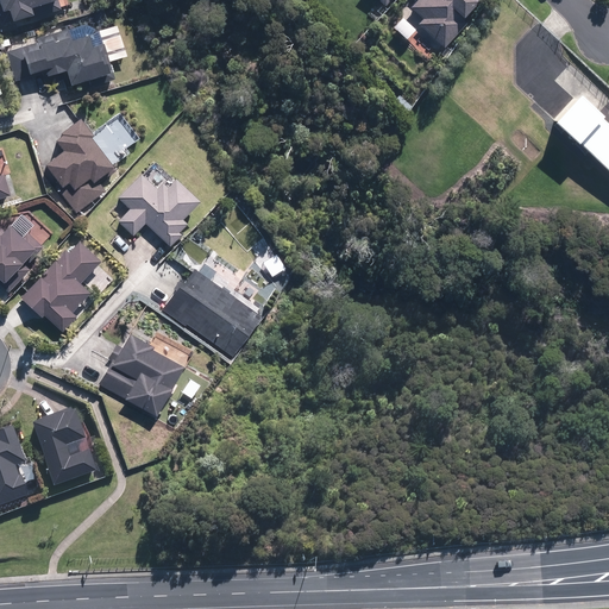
[(54,0),(4,0),(7,10),(14,7),(18,18),(41,12),(38,5),(54,0)]
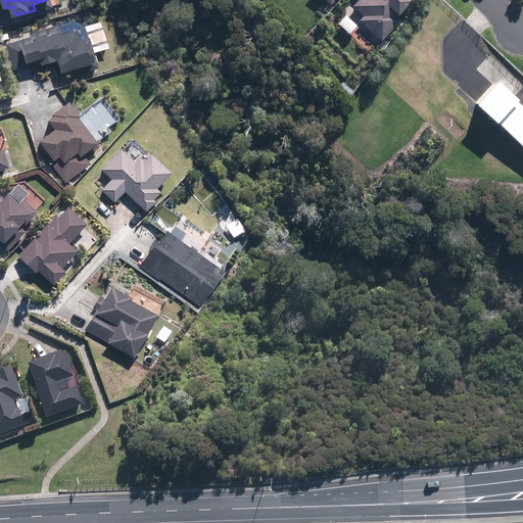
[(413,0),(359,0),(354,5),(365,15),(361,20),(384,41),(407,16),(402,12),(413,0)]
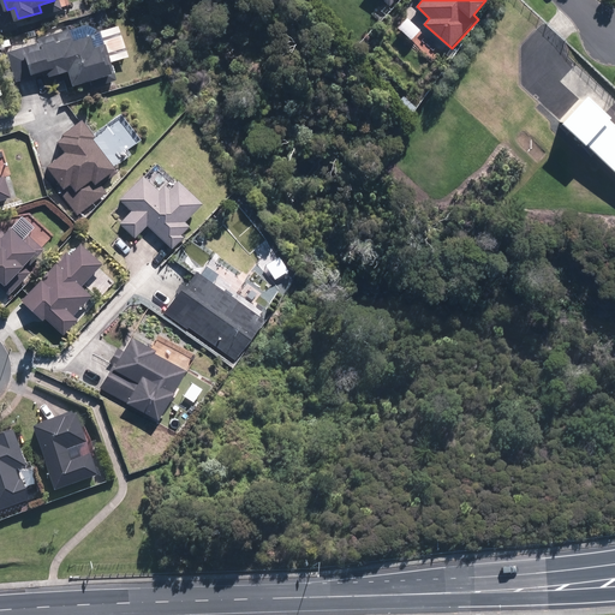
[(425,31),(408,17),(399,28),(415,42),(425,31)]
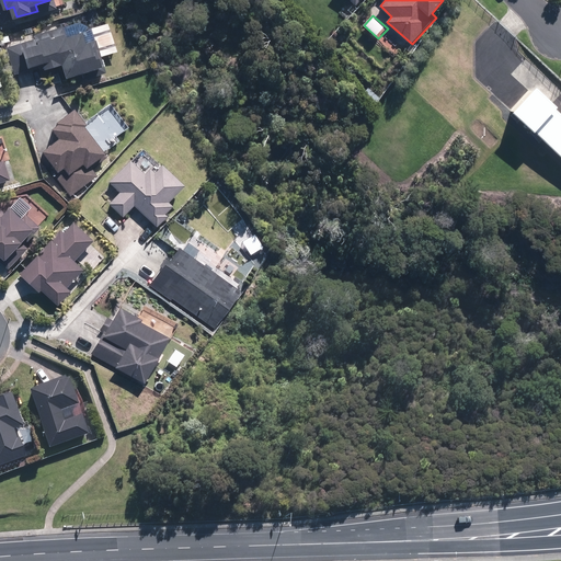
[(72,34),(68,23),(8,47),(19,73),(44,64),(46,69),(64,63),(70,78),(98,67),(100,75),(111,70),(104,56),(121,49),(110,20),(72,34)]
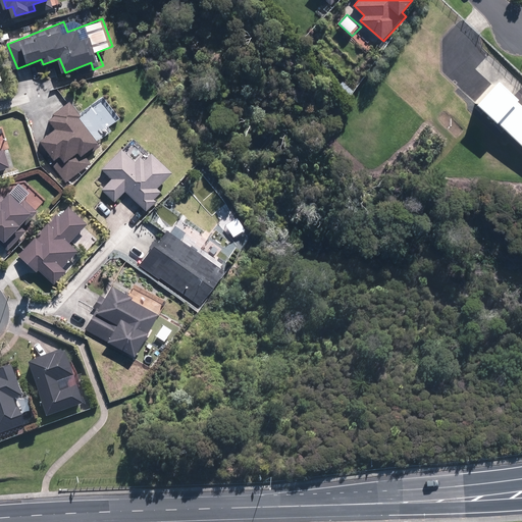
[(344,80),(336,86),(348,97),(355,91),(344,80)]
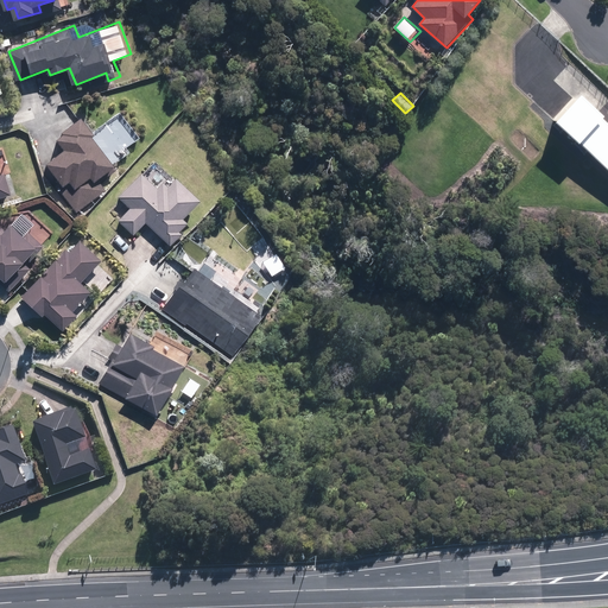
[(607,119),(581,93),(558,116),(607,165),(607,119)]
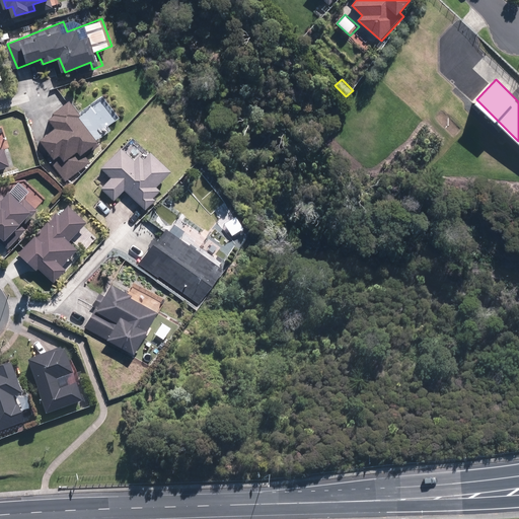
[(93,159),(85,150),(119,121),(99,98),(83,113),(71,98),(49,117),(55,125),(40,139),(53,154),(48,159),(68,181),(93,159)]
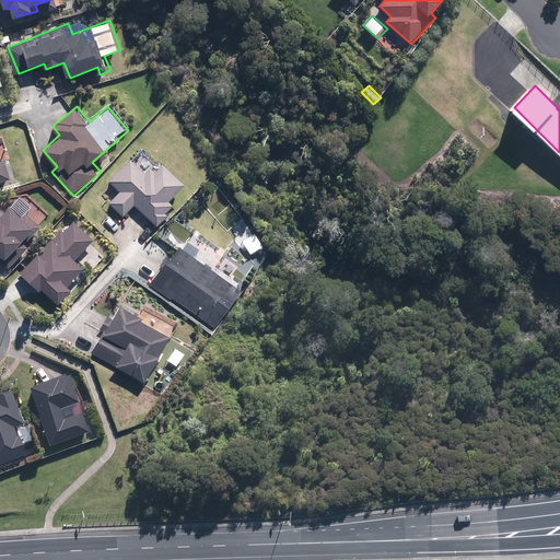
[(137,153),(111,179),(124,193),(111,206),(123,219),(137,203),(158,224),(176,206),(170,199),(189,179),(170,160),(156,173),(137,153)]
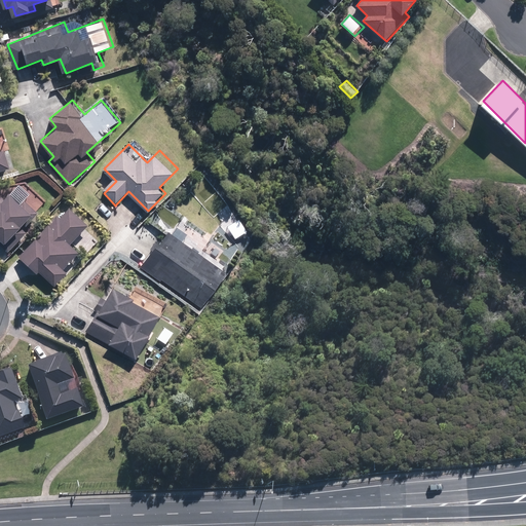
[(0,171),(13,167),(8,145),(0,147),(0,171)]
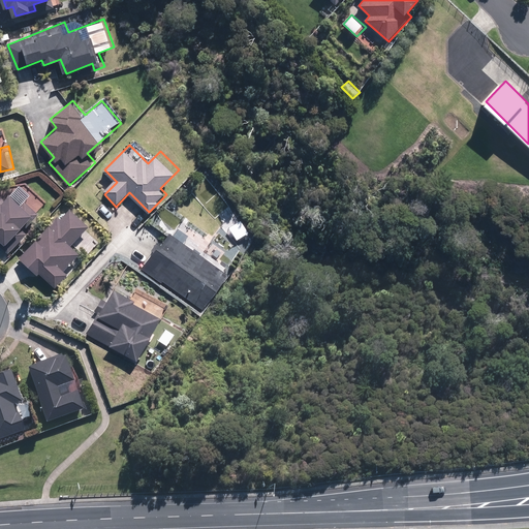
[(23,229),(39,211),(17,190),(8,200),(0,192),(0,242),(11,253),(28,235),(23,229)]
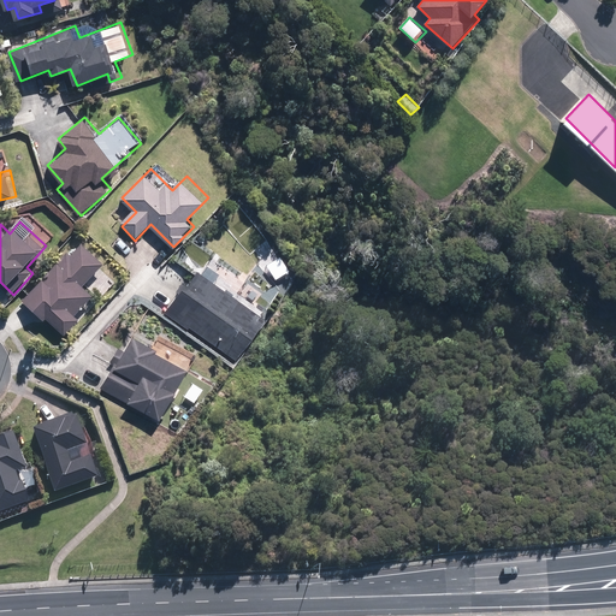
[(102,262),(78,241),(24,301),(65,337),(80,320),(73,314),(90,295),(81,286),(102,262)]
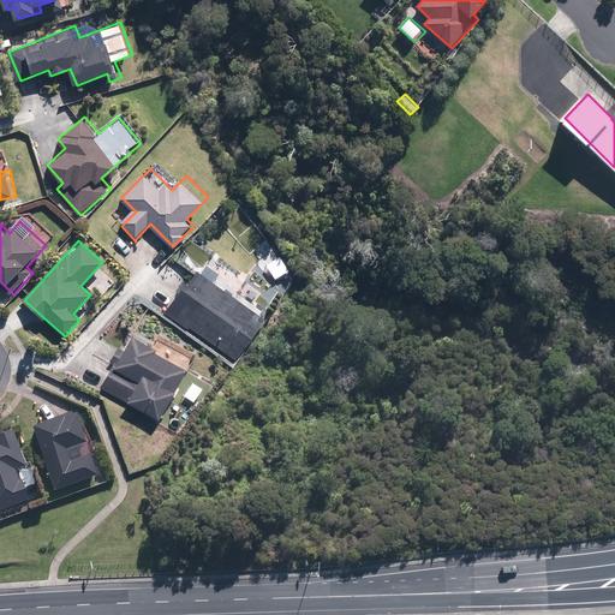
[(281,255),(267,263),(276,279),(291,270),(281,255)]
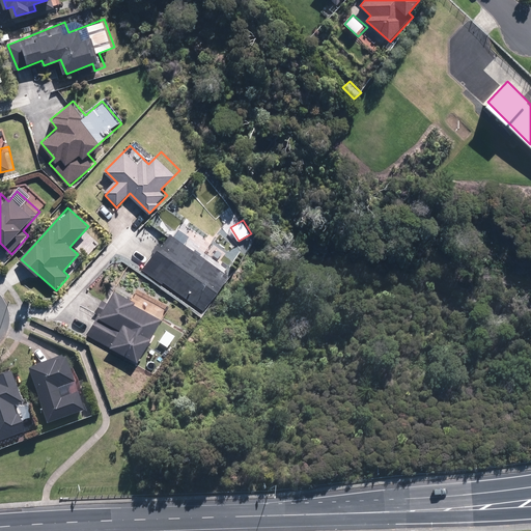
[(229,274),(171,232),(143,271),(200,313),(229,274)]
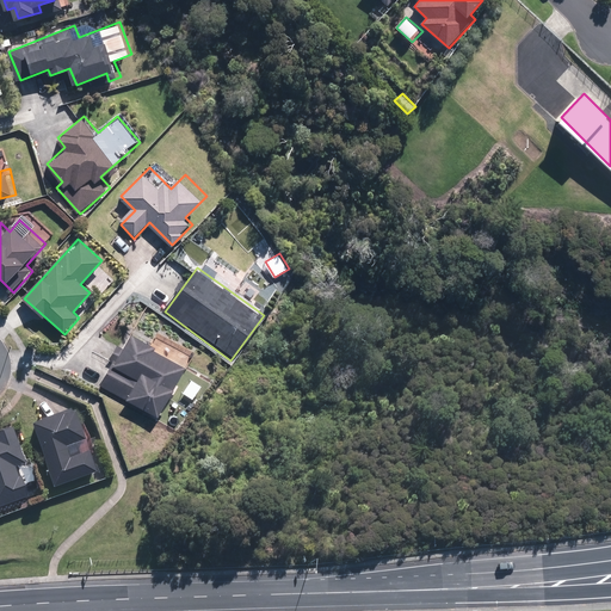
[(160,344),(135,331),(127,349),(118,344),(109,362),(112,363),(102,384),(161,415),(187,364),(158,349),(160,344)]
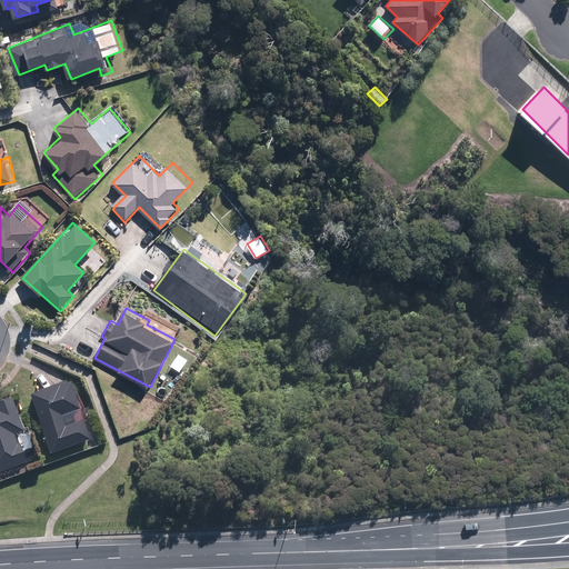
[(69,385),(68,380),(35,391),(53,453),(92,441),(85,420),(68,426),(65,416),(82,410),(73,383),(69,385)]
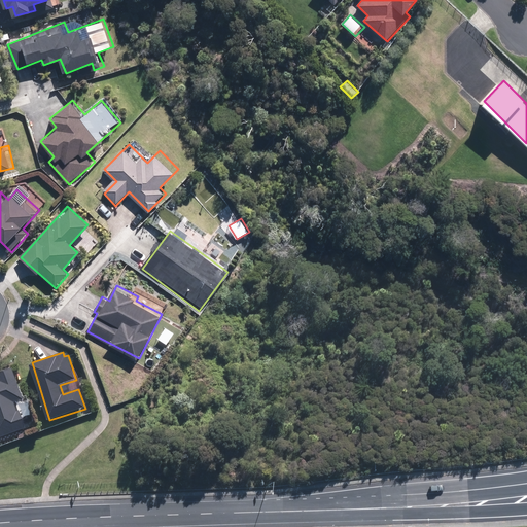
[(0,437),(1,441),(29,429),(20,405),(28,401),(15,369),(0,374),(0,437)]
